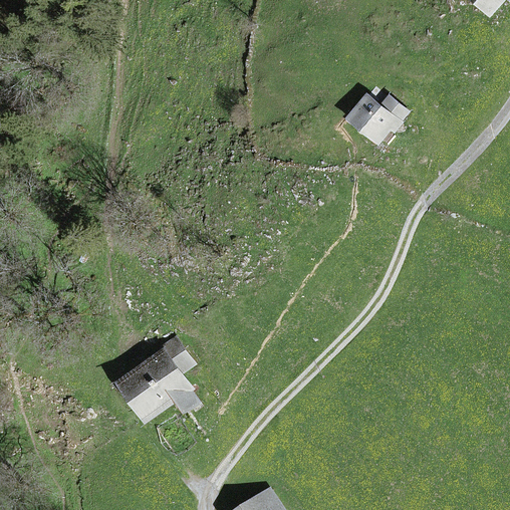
[(477,0),(489,9),(496,0),(477,0)]
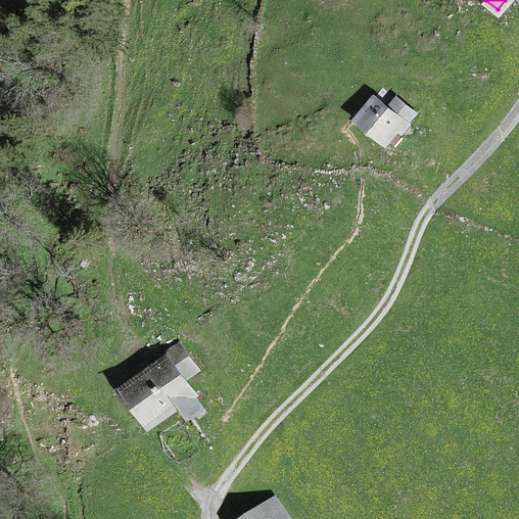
[(391,124),(398,114),(405,120),(413,109),(396,97),(388,107),(373,94),(354,118),(382,141),(394,126),(391,124)]
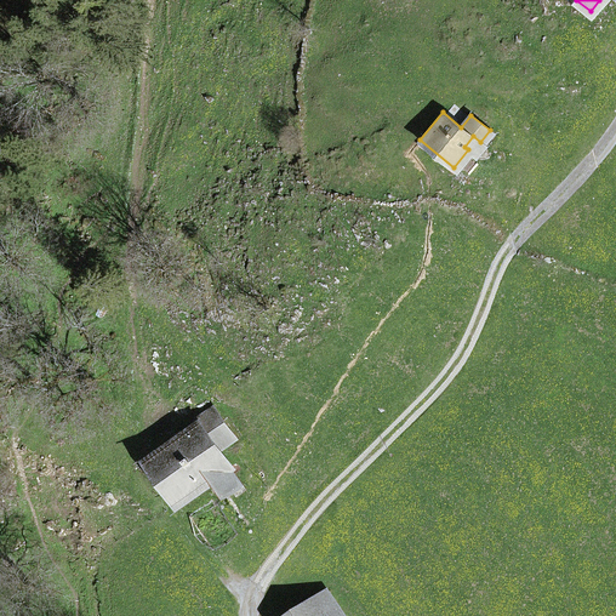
[(472,152),(480,142),(473,136),(465,147),(468,149),(472,152)]
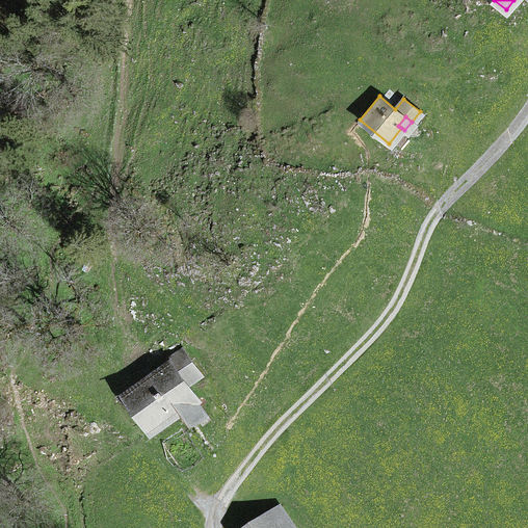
[(180,407),(190,423),(204,413),(183,384),(199,373),(180,346),(163,358),(168,365),(128,394),(152,427),(180,407)]
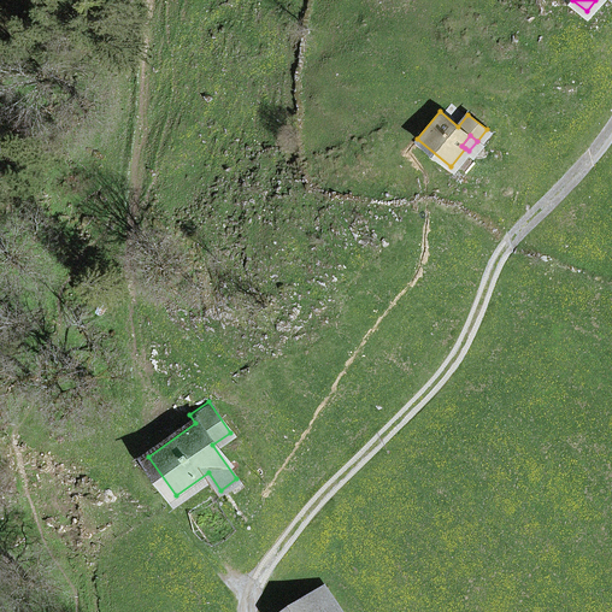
[(278,611),(340,611),(322,584),(278,611)]
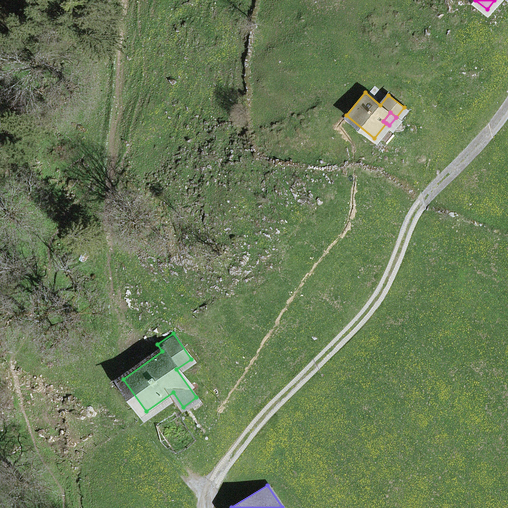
All buildings are outlined.
